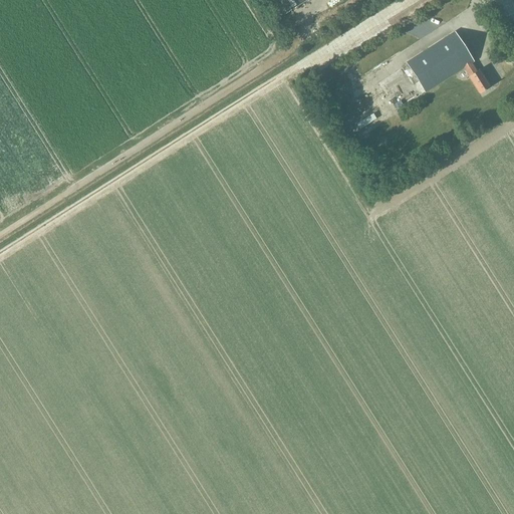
[(476,71),(471,63),(473,62),(454,33),(406,63),(425,92),(464,68),(469,76),(468,76),(479,94),(489,87),(478,70),(476,71)]
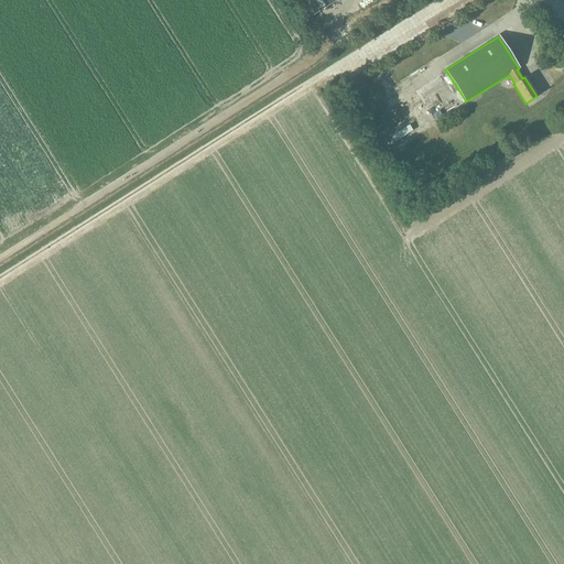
[(390,86),(376,98),(381,104),(396,91),(390,86)]
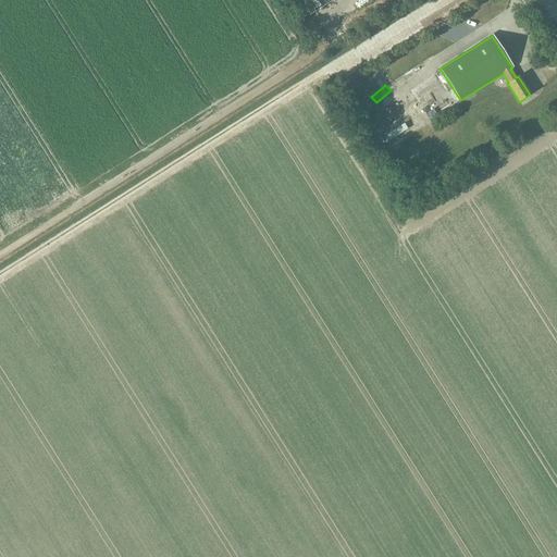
[(367,109),(374,111),(378,104),(369,101),(367,109)]
